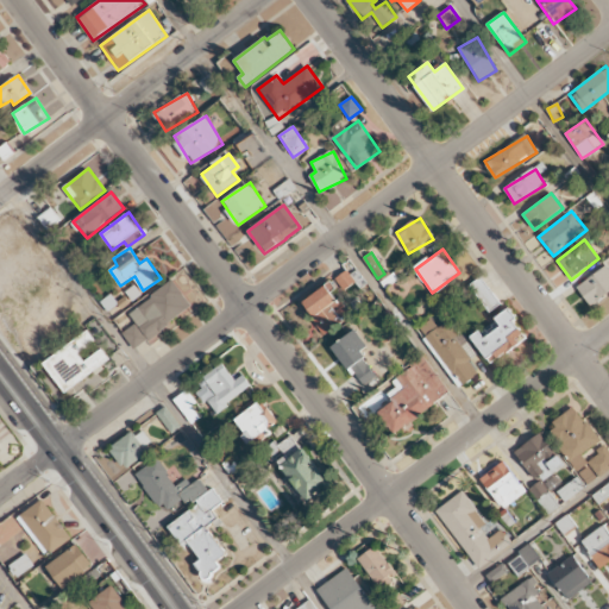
[(590,306),(608,292),(608,270),(606,265),(576,287),(590,306)]
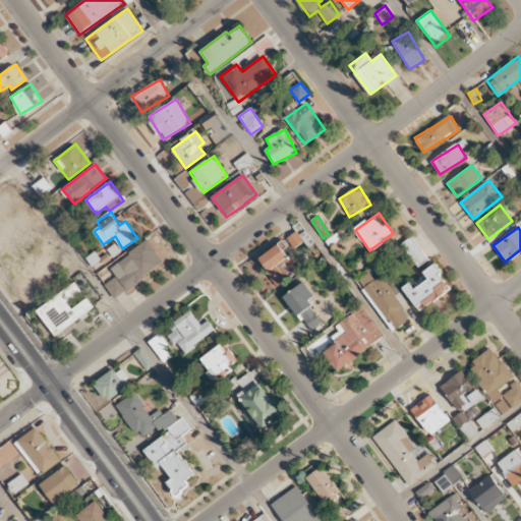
[(401,244),(418,267),(428,259),(410,237),(401,244)]
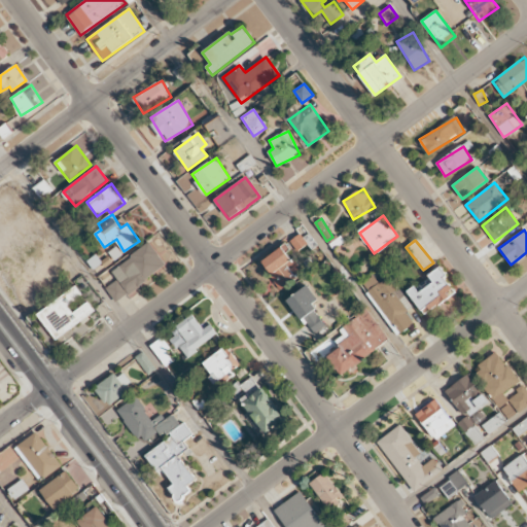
[(112,270),(118,279),(107,287),(116,302),(167,266),(150,243),(112,270)]
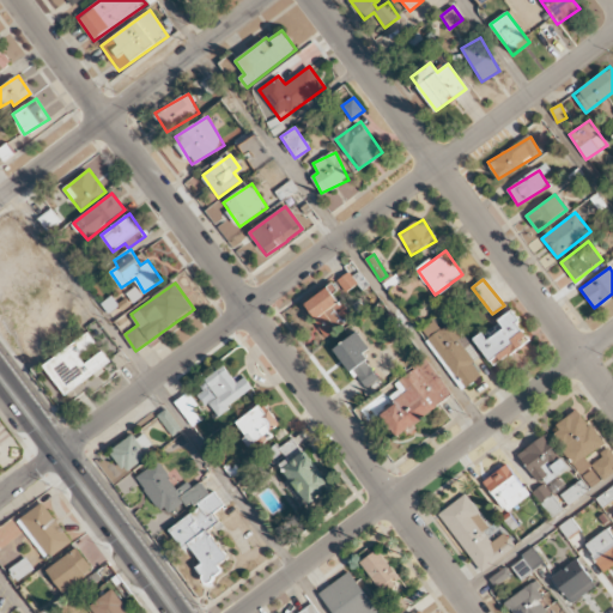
[(326,337),(351,320),(329,287),(304,304),(326,337)]
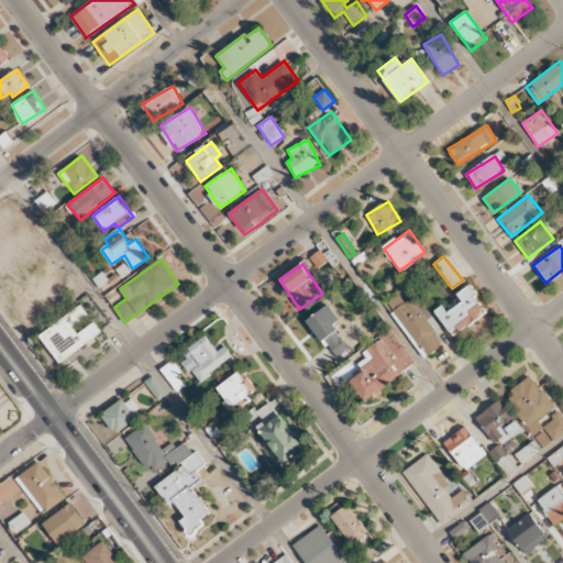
[(439,328),(410,286),(404,290),(410,298),(405,302),(399,295),(386,304),(424,359),(442,345),(433,332),(439,328)]
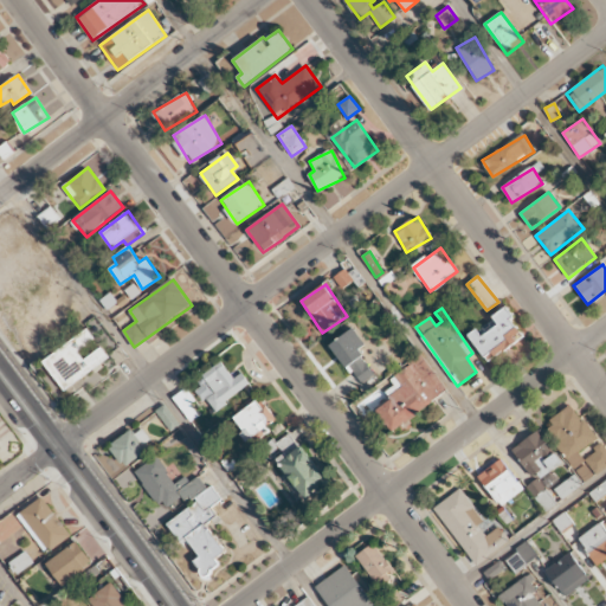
[(470,335),(488,362),(524,336),(507,310),(470,335)]
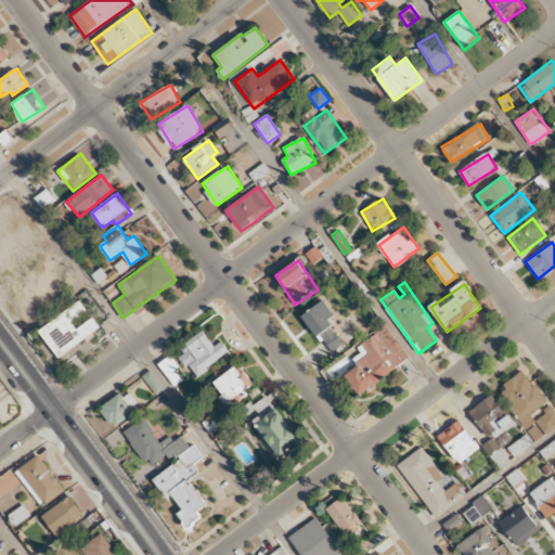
[(335,315),(325,300),(304,314),(330,352),(343,343),(327,320),(335,315)]
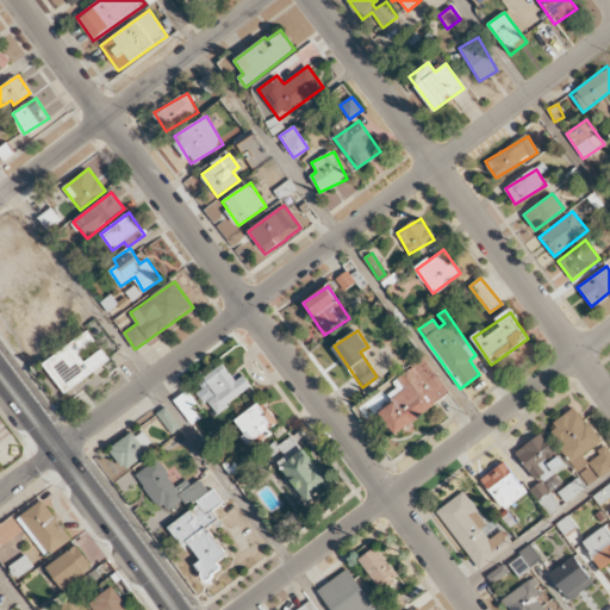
[(44,363),(67,394),(112,361),(104,349),(86,362),(80,354),(98,342),(89,331),(44,363)]
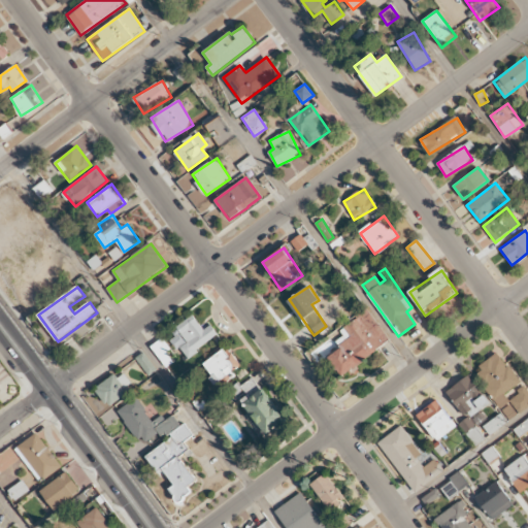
[(390,339),(364,306),(355,315),(357,318),(340,330),(343,335),(335,341),(340,348),(327,358),(342,376),(390,339)]
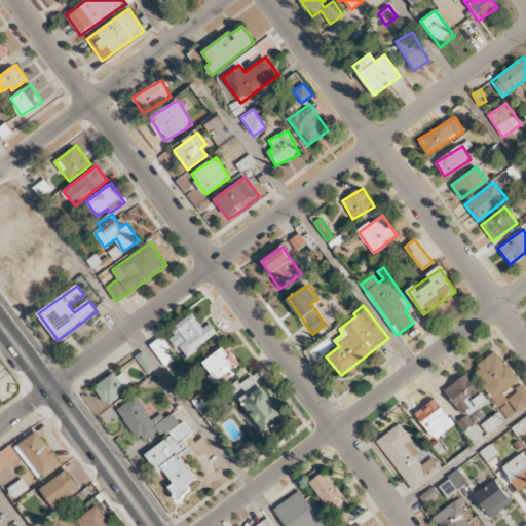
[(217,333),(210,324),(202,329),(194,315),(168,334),(187,359),(197,351),(195,348),(217,333)]
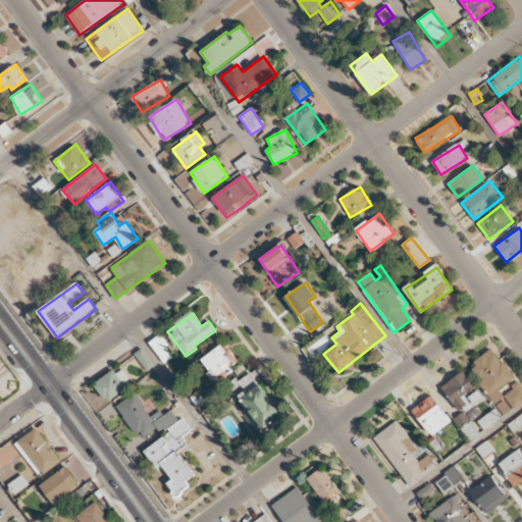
[(171,358),(164,349),(168,345),(160,334),(149,343),(164,363),(171,358)]
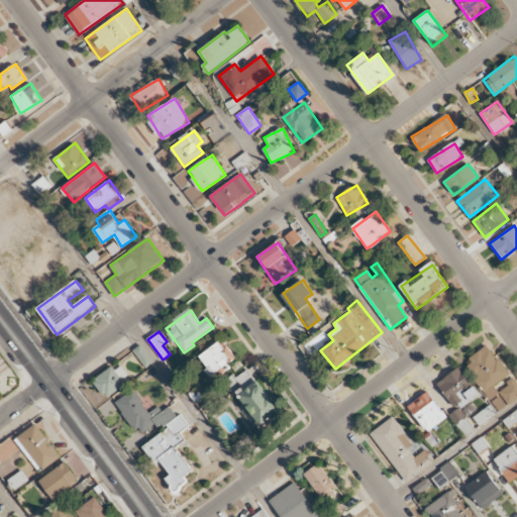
[(197,358),(213,379),(237,359),(222,339),(197,358)]
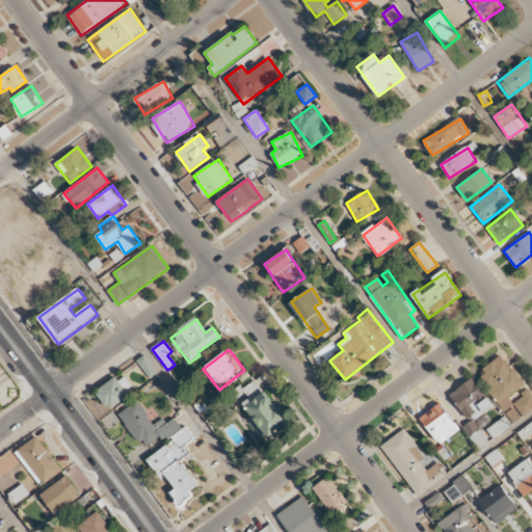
[(531,409),(531,394),(529,390),(512,402),(508,396),(524,386),(502,354),(478,372),(513,423),(531,409)]
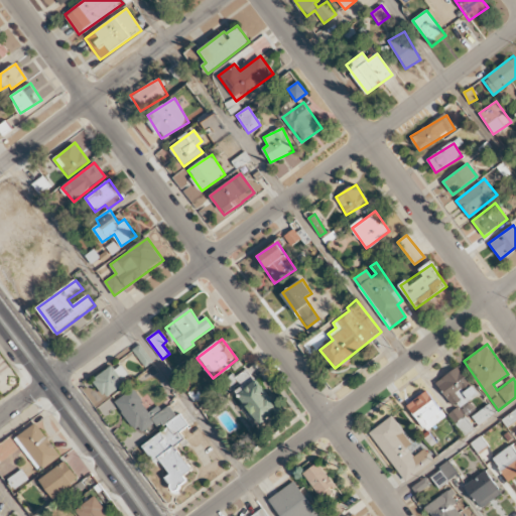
[(131,379),(121,363),(94,379),(104,396),(131,379)]
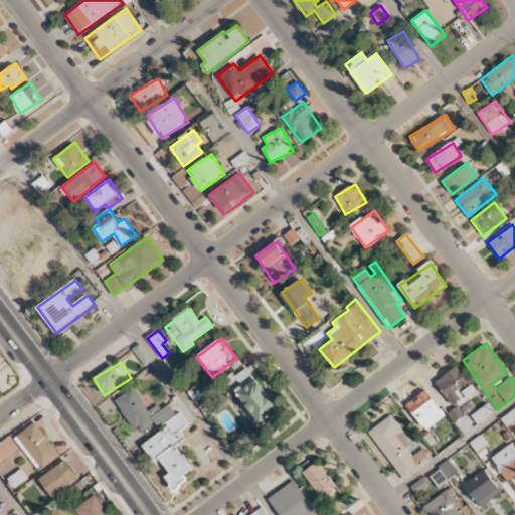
[(436,381),(457,409),(477,393),(471,384),(457,366),(436,381)]
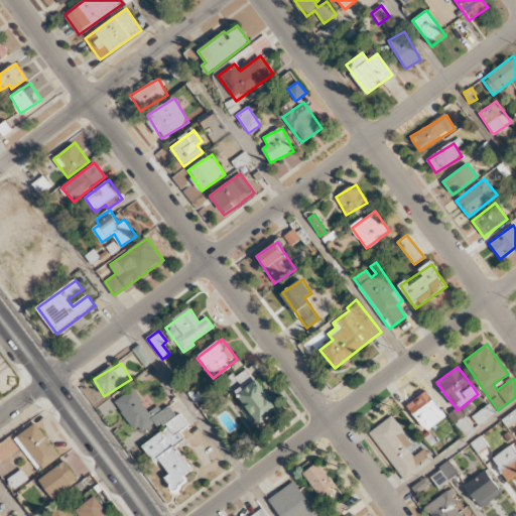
[(278,408),(248,369),(229,383),(259,422),(278,408)]
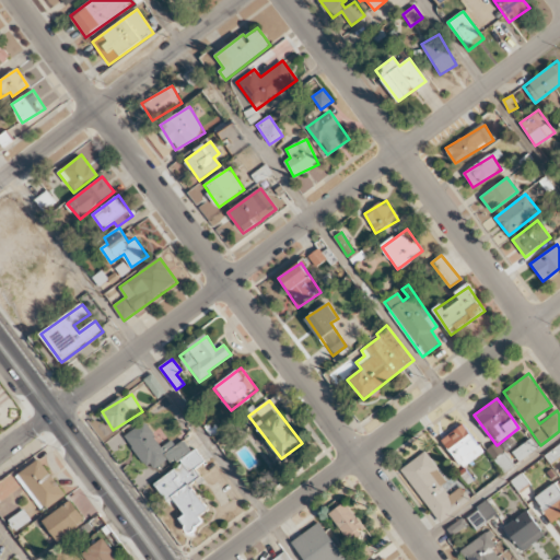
[(125,435),(150,473),(175,456),(182,465),(154,483),(168,504),(175,500),(185,514),(179,518),(188,533),(203,522),(199,515),(208,510),(191,485),(201,477),(195,468),(205,462),(196,448),(190,453),(181,438),(163,450),(146,421),(125,435)]
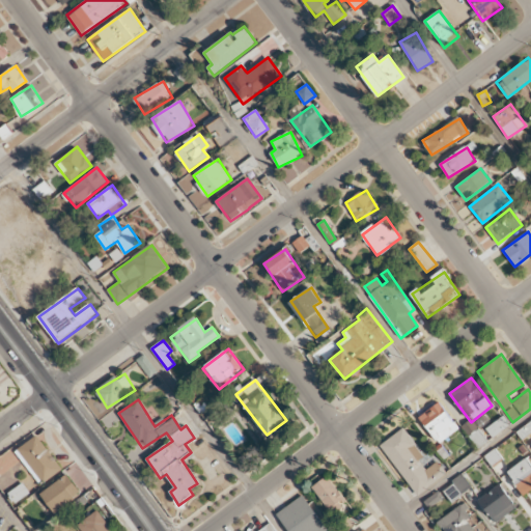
[(425,412),(429,416),(422,421),(439,444),(458,428),(439,401),(425,412)]
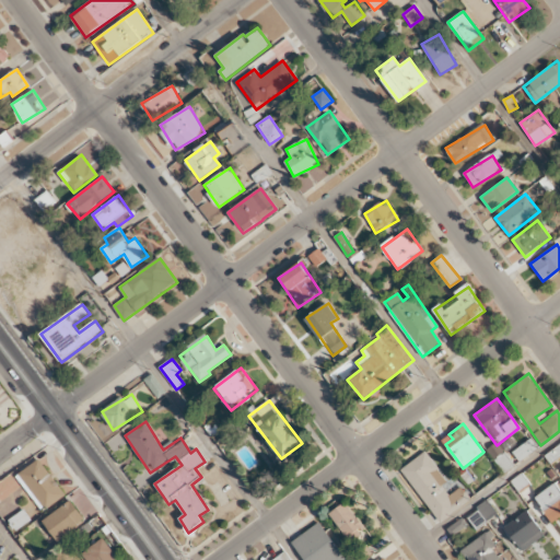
[(538,448),(532,439),(513,452),(518,462),(538,448)]
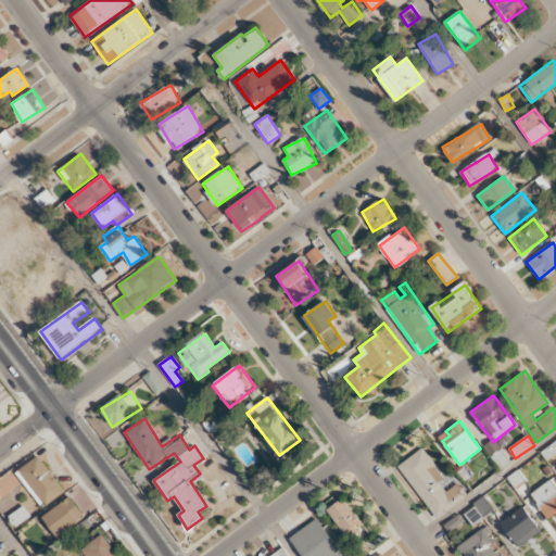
[(510,463),(493,439),(483,446),(500,469),(510,463)]
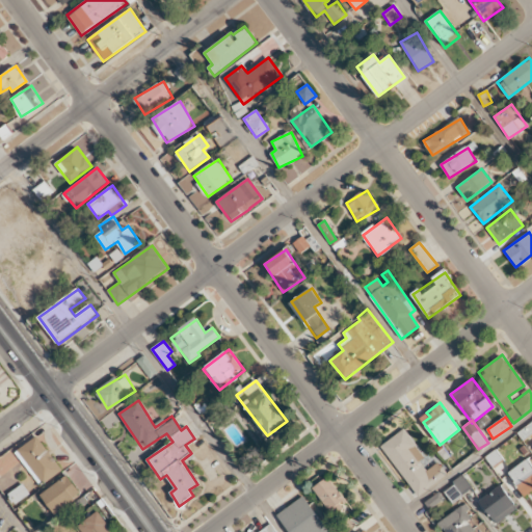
[(531,421),(516,431),(523,441),(531,434),(531,421)]
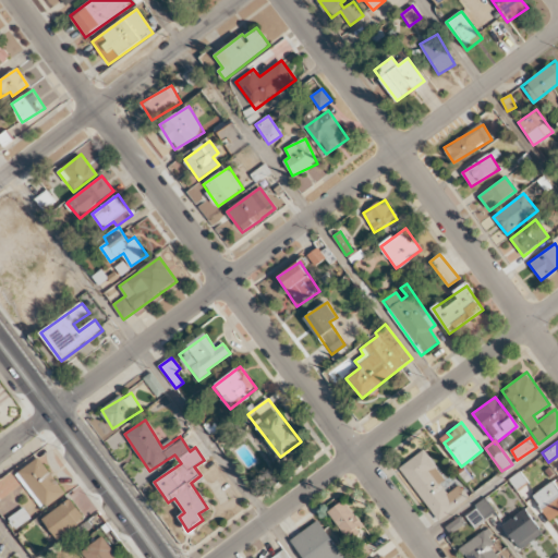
[(400,466),(437,520),(469,498),(460,485),(447,494),(440,484),(445,480),(424,450),(400,466)]
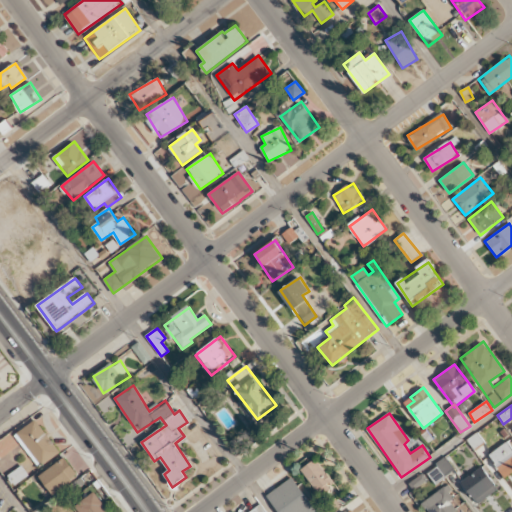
[(15,435),(40,468),(60,452),(35,420),(15,435)]
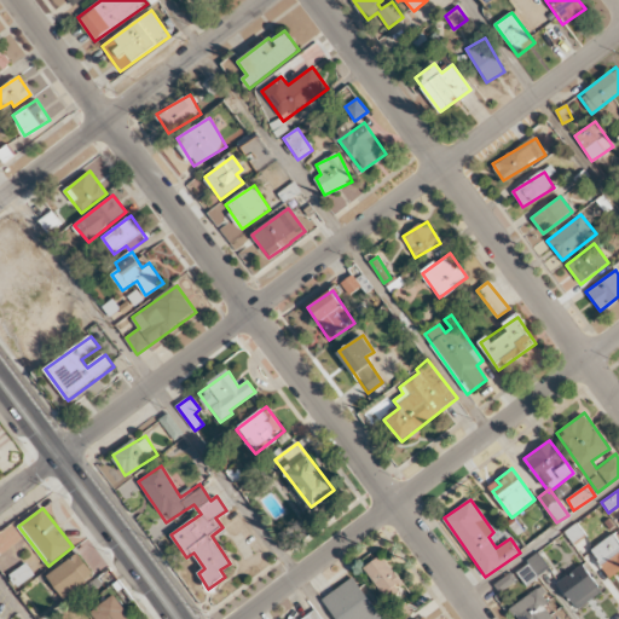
[(618,571),(618,542),(613,533),(590,550),(611,577),(618,571)]
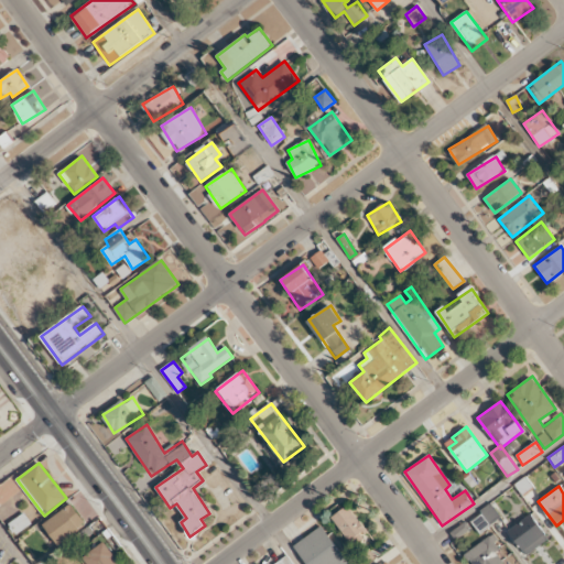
[(58,545),(88,524),(73,503),(43,524),(58,545)]
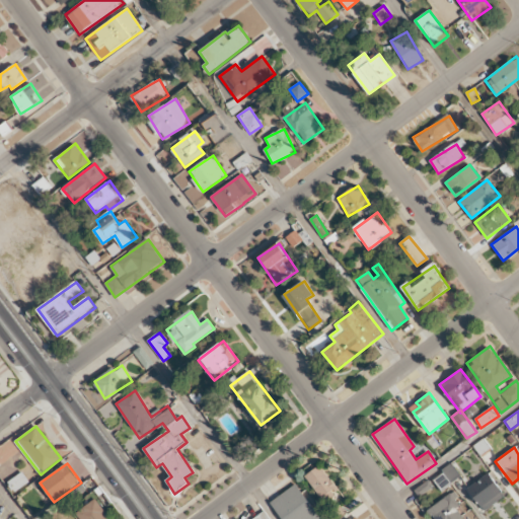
[(342,496),(321,464),(305,475),(324,506),(342,496)]
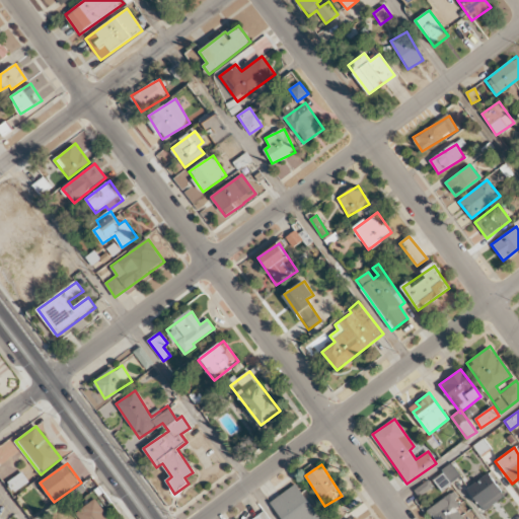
[(442,491),(461,476),(452,464),(433,478),(442,491)]
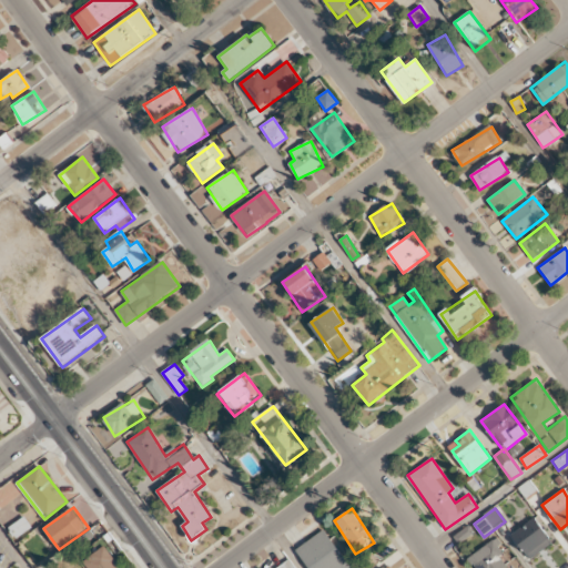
[(529,559),(553,544),(535,518),(510,534),(529,559)]
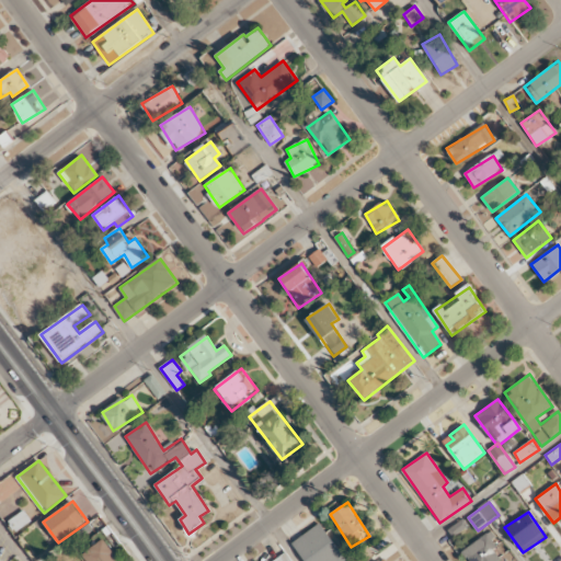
[(448,529),(453,537),(468,526),(462,519),(448,529)]
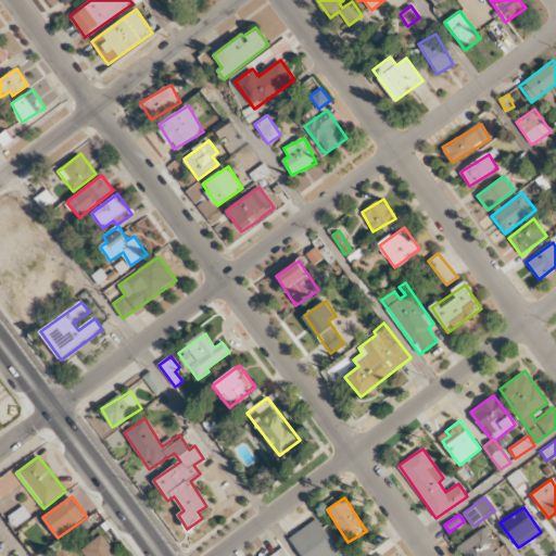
[(289,538),(302,555),(343,555),(316,518),(289,538)]
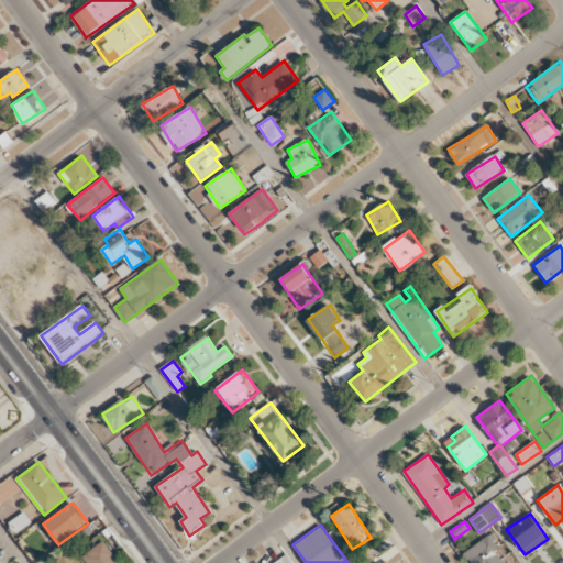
[(465,551),(472,562),(507,562),(488,536),(465,551)]
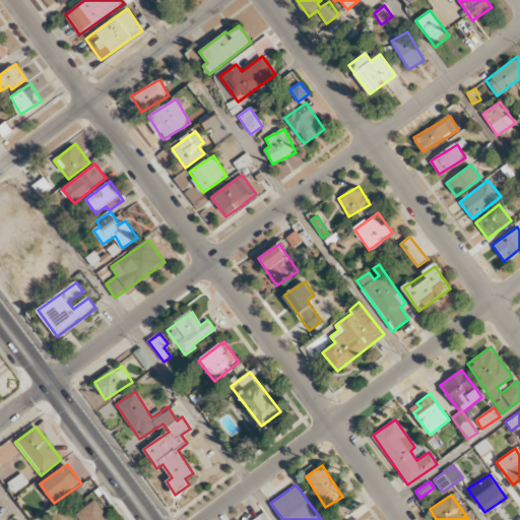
[(79,519),(114,519),(98,499),(76,515),(79,519)]
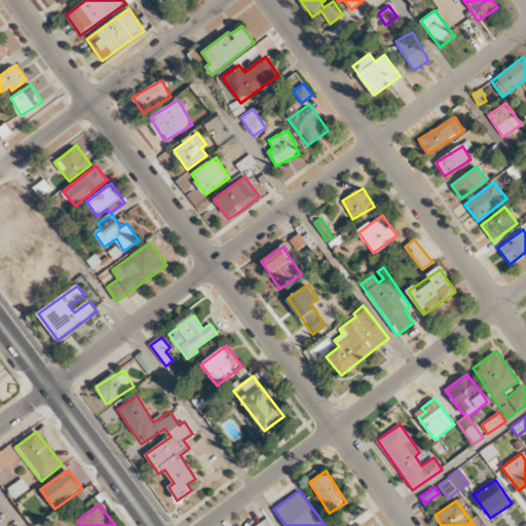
[(343,525),(351,522),(346,513),(335,519),(338,525),(343,525)]
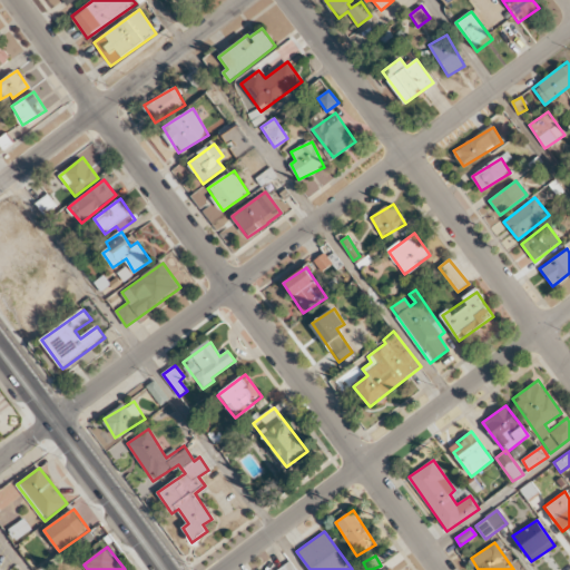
[(297,569),(293,560),(276,569),(275,569),(297,569)]
